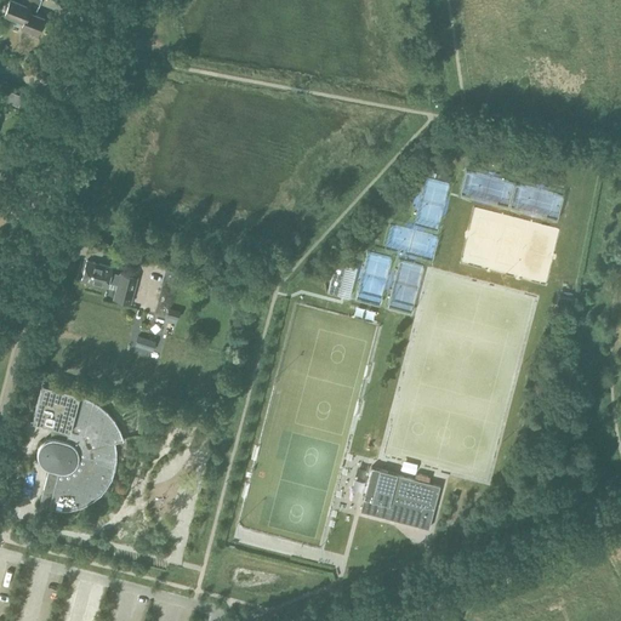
[(22,0),(22,3),(13,0),(10,0),(5,16),(24,23),(22,28),(38,34),(44,18),(33,13),(36,5),(39,6),(40,0),(22,0)]
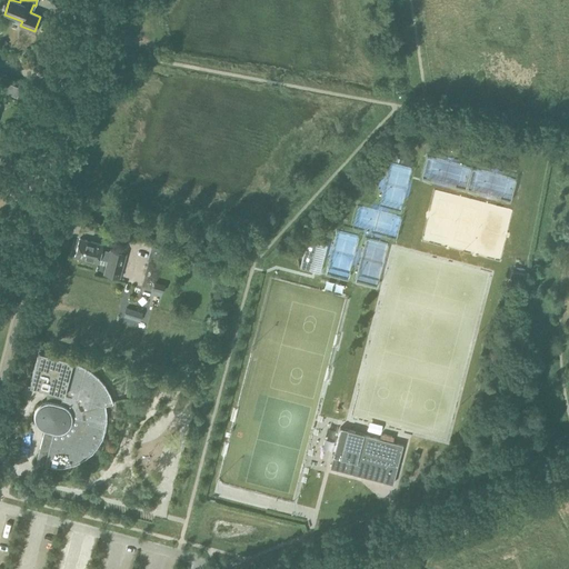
[(79,238),(75,257),(98,263),(99,258),(108,260),(105,273),(119,278),(121,268),(122,268),(127,253),(118,250),(118,252),(110,250),(110,251),(101,249),(102,245),(79,238)]
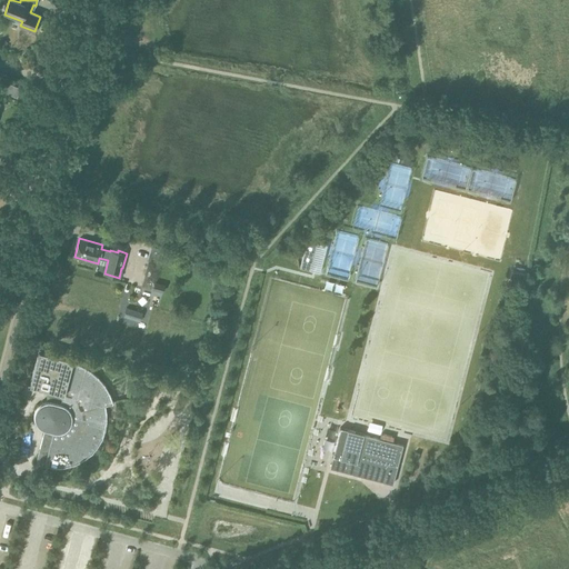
[(300,268),(309,270),(316,243),(307,241),(300,268)]
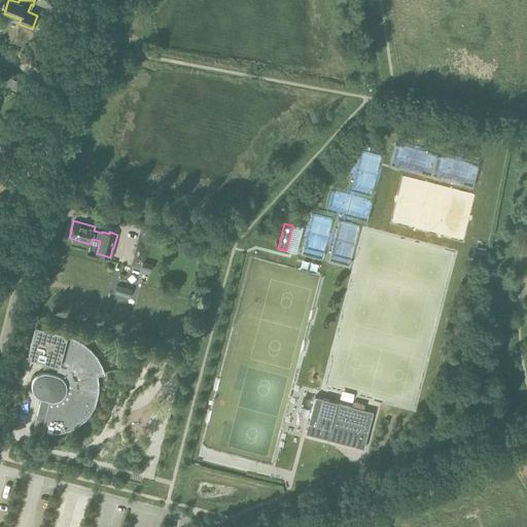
[(486,253),(473,251),(472,257),(485,259),(486,253)]
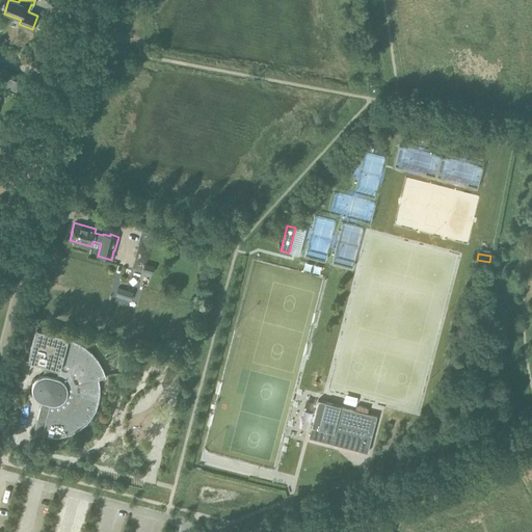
[(144,265),(143,271),(152,273),(153,267),(144,265)]
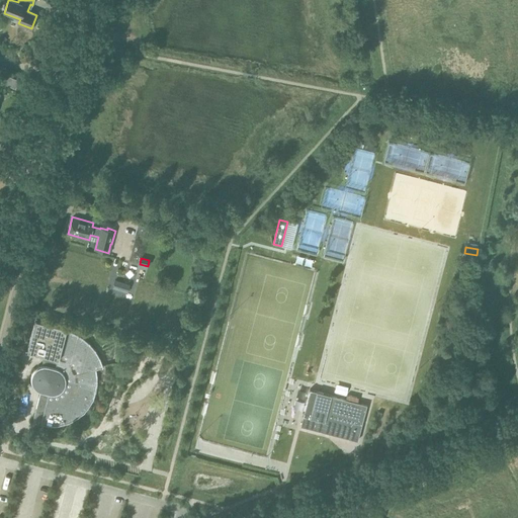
[(130,284),(114,279),(112,287),(127,292),(130,284)]
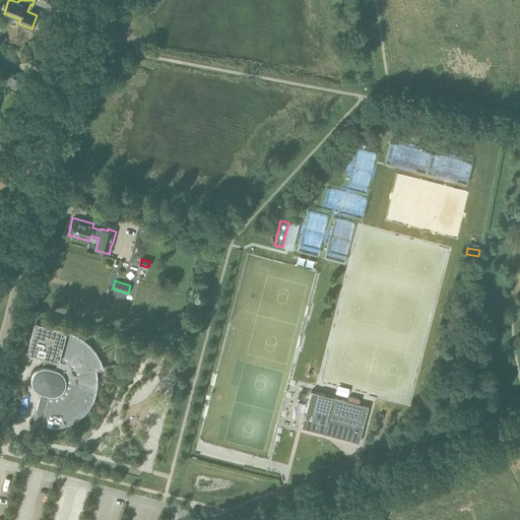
[(48,427),(54,427),(60,426),(65,425),(70,423),(74,420),(80,416),(84,413),(88,408),(92,402),(95,396),(96,390),(98,384),(98,378),(96,370),(104,368),(102,363),(101,360),(95,351),(92,347),(87,342),(83,339),(78,336),(74,333),(66,331),(67,328),(36,320),(27,351),(43,355),(44,367),(41,367),(37,369),(35,370),(33,375),(31,377),(31,380),(31,382),(33,385),(35,388),(36,389),(38,391),(40,392),(41,392),(33,424),(42,426),(48,427)]
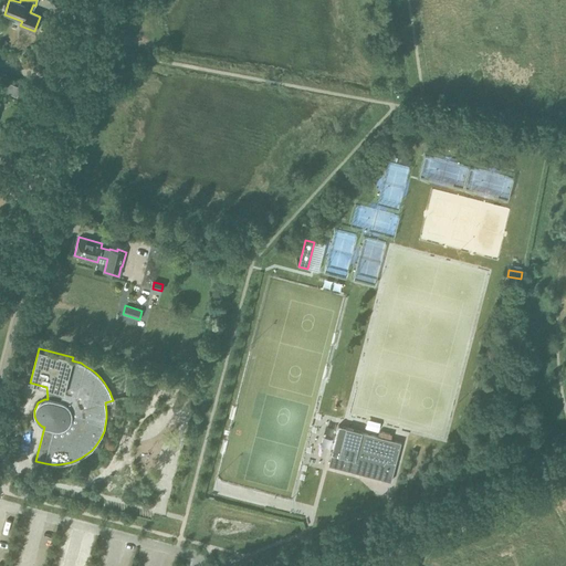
[(331,454),(338,457),(339,457),(336,468),(390,482),(401,442),(362,432),(363,432),(338,426),(331,454)]
